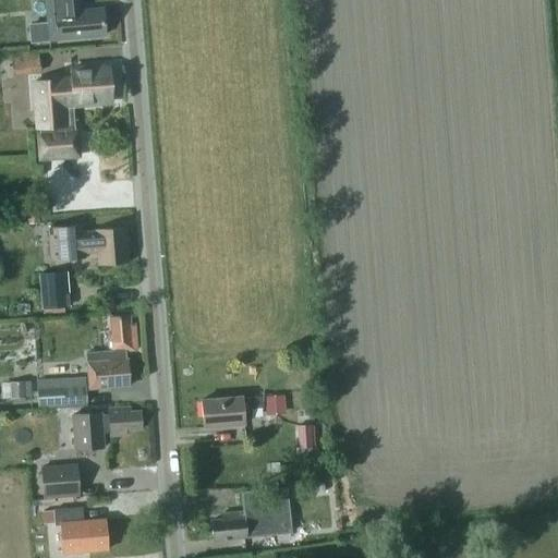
[(77,0),(46,0),(45,0),(47,24),(29,26),(31,43),(105,36),(101,10),(79,12),(77,0)]
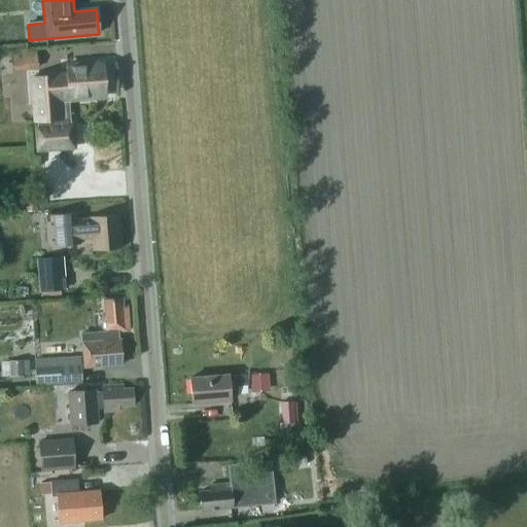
[(27,70),(37,69),(35,51),(25,53),(27,70)]
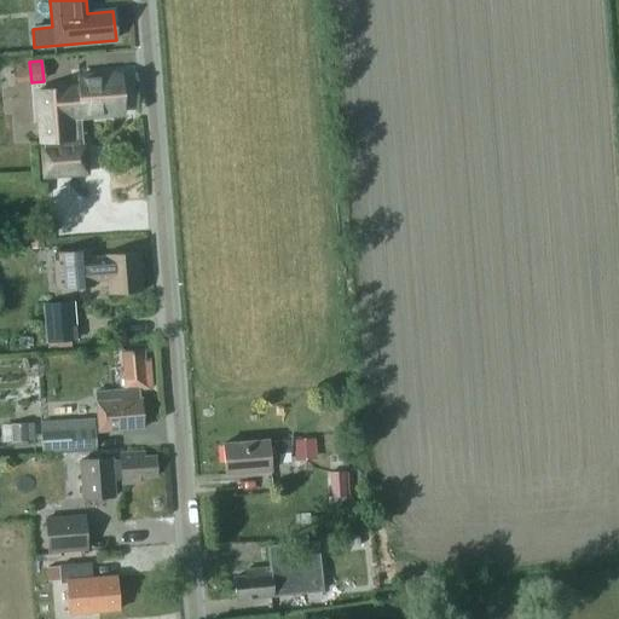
[(38,91),(44,177),(87,173),(85,145),(81,145),(81,140),(70,140),(68,116),(80,115),(81,117),(105,115),(105,119),(123,117),(120,70),(76,74),(77,87),(67,88),(38,91)]
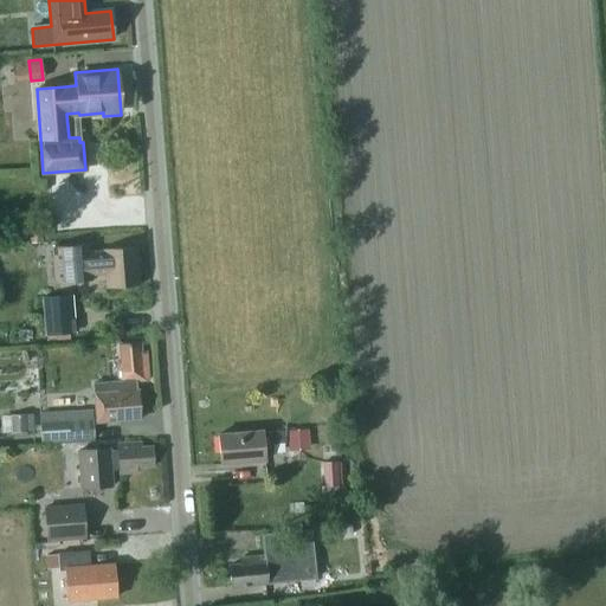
[(43,225),(27,226),(28,243),(44,242),(43,225)]
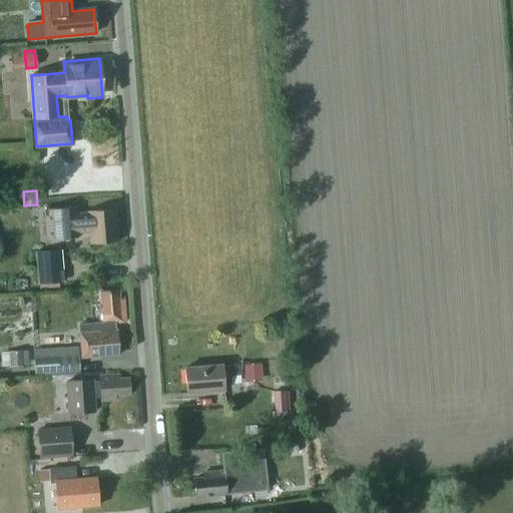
[(75,207),(55,209),(42,209),(44,239),(77,236),(76,228),(88,227),(90,243),(117,241),(115,209),(87,211),(87,213),(75,214),(75,207)]
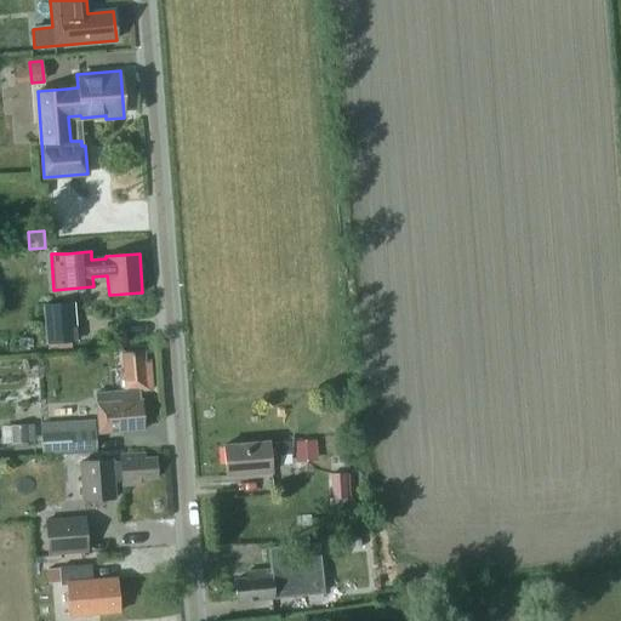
[(77,342),(74,303),(43,307),(46,346),(77,342)]
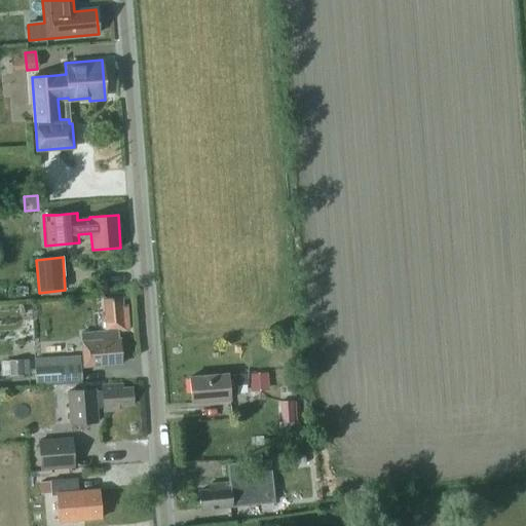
[(120,299),(103,301),(105,317),(101,318),(102,328),(80,333),(81,341),(83,341),(86,368),(123,365),(121,341),(117,341),(116,333),(128,332),(126,309),(121,309),(120,299)]
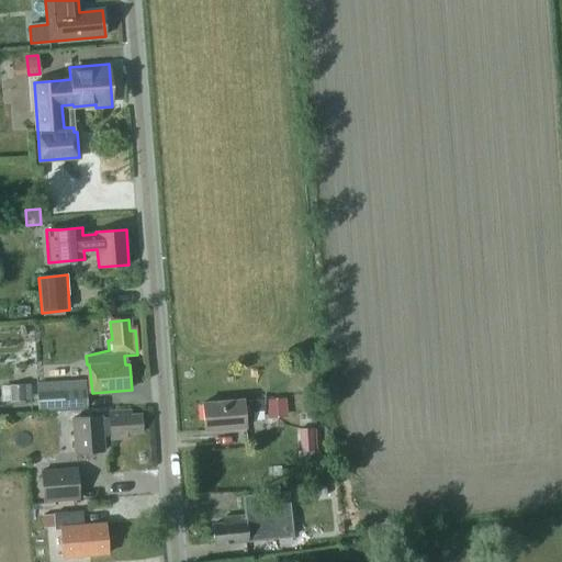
[(36,384),(37,412),(86,409),(85,382),(36,384)]
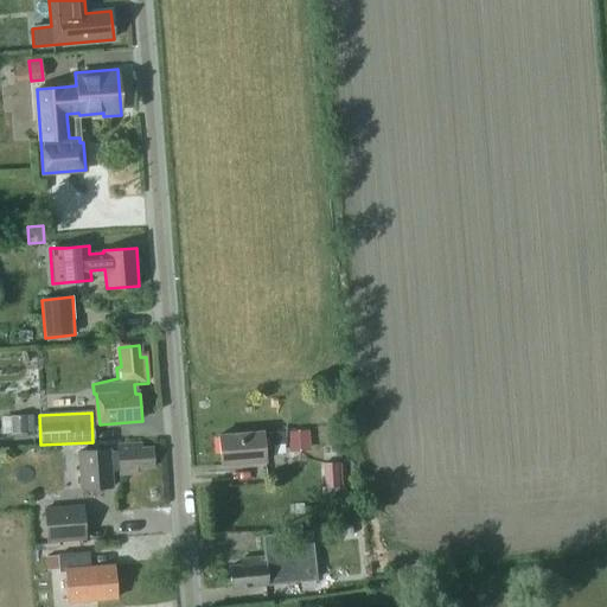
[(25,416),(8,416),(10,434),(26,434),(25,416)]
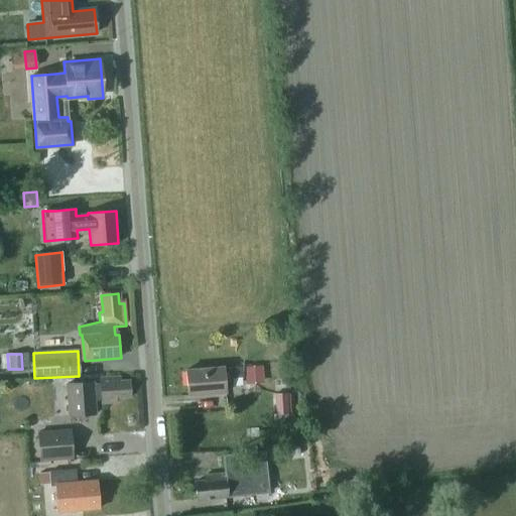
[(184,369),(186,395),(223,393),(222,379),(241,378),(240,365),(184,369)]
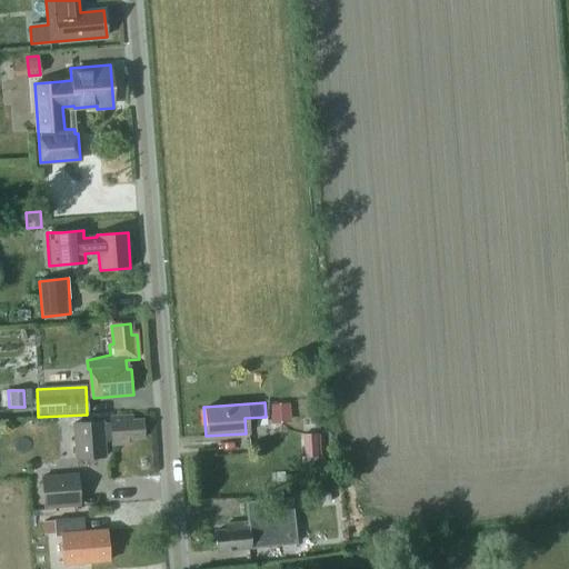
[(111,427),(103,428),(103,421),(75,423),(75,429),(77,459),(106,457),(105,442),(112,442),(112,446),(128,445),(128,440),(145,439),(142,420),(141,419),(132,416),(110,417),(111,427)]
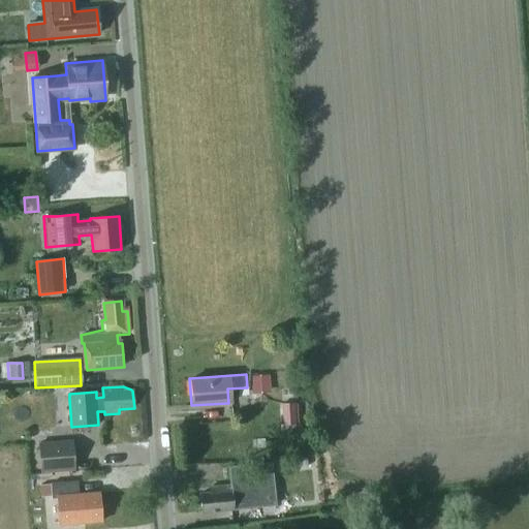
[(292,402),(280,403),(281,424),(293,424),(292,402)]
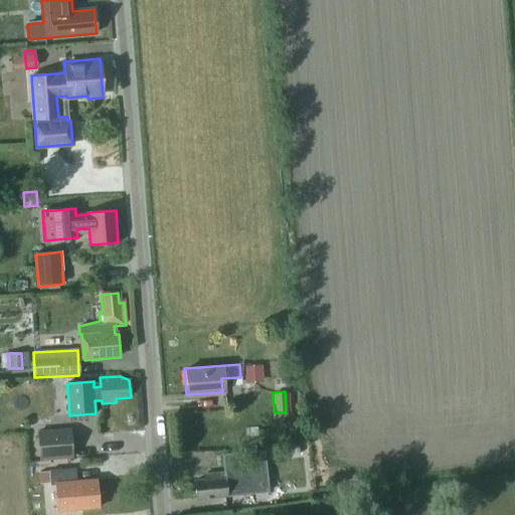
[(72,459),(69,428),(36,431),(39,461),(72,459)]
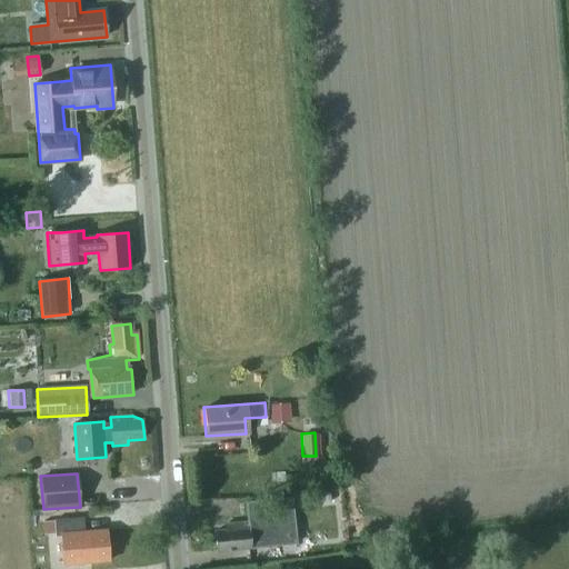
[(298,496),(301,518),(337,513),(333,493),(298,496)]
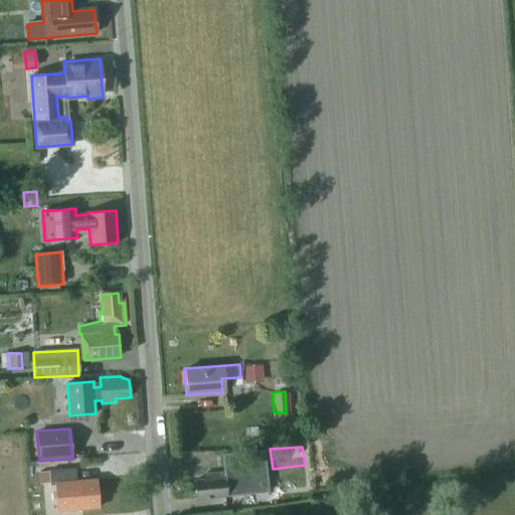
[(222,472),(201,474),(201,479),(192,480),(193,498),(224,496),(224,494),(237,493),(235,476),(263,474),(261,452),(220,455),(222,472)]
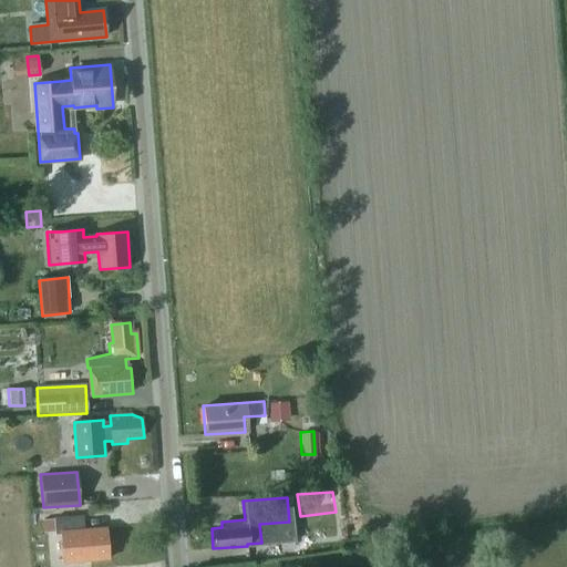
[(55,517),(57,533),(61,533),(63,562),(106,559),(105,528),(85,529),(84,516),(55,517)]
